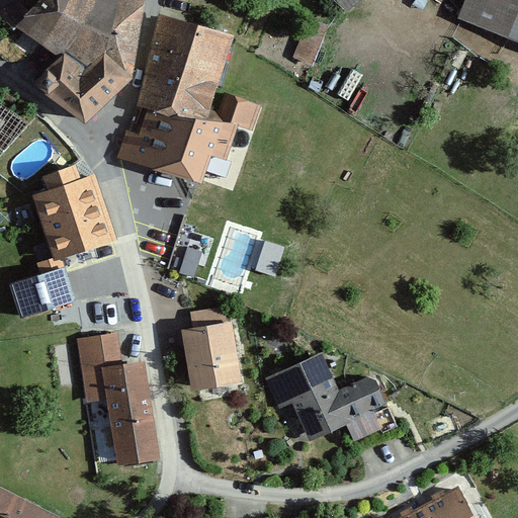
[(35,0),(18,20),(58,49),(71,56),(89,65),(95,49),(106,0),(35,0)]
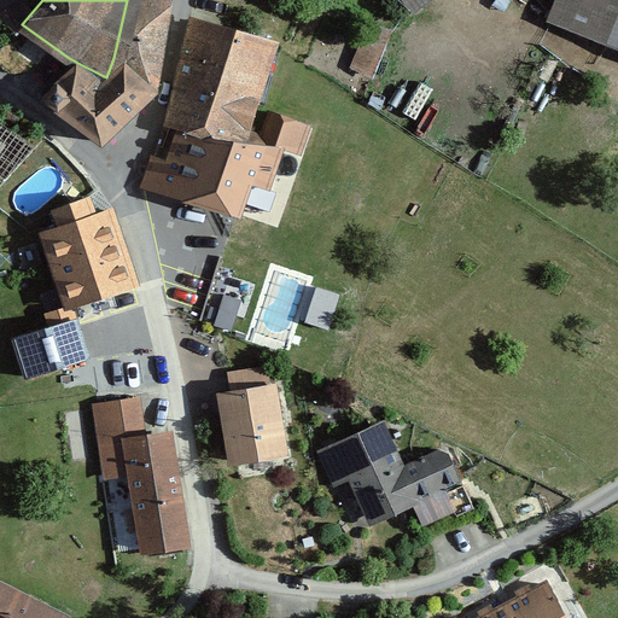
[(127,0),(114,58),(155,94),(172,0),(127,0)]
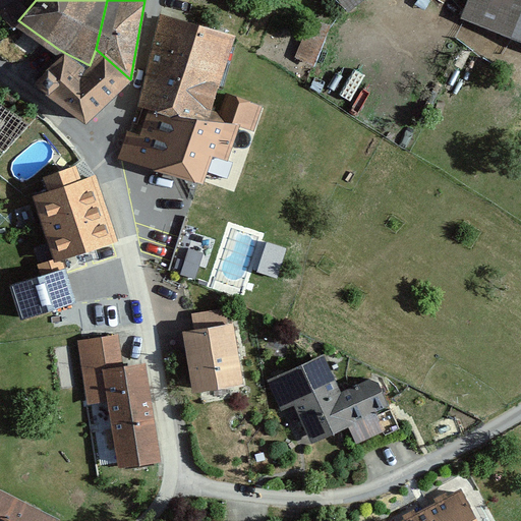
[(334,0),(345,14),(364,0),(334,0)]
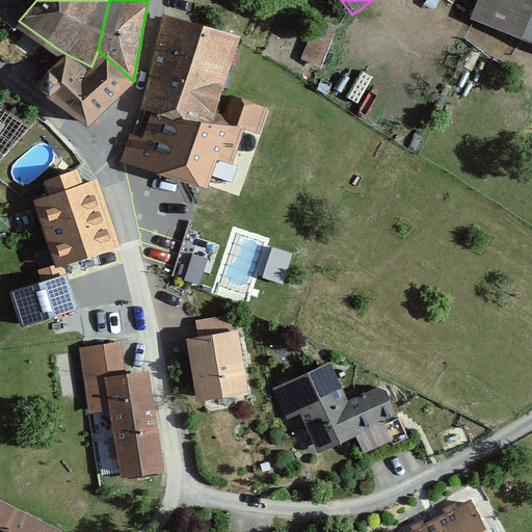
[(531,0),(478,0),(472,15),(531,38),(531,0)]
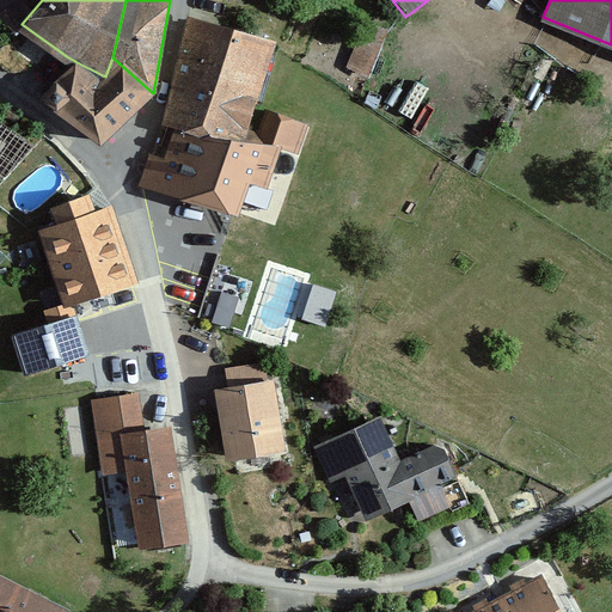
[(184,14),(177,60),(261,89),(276,41),(184,14)]
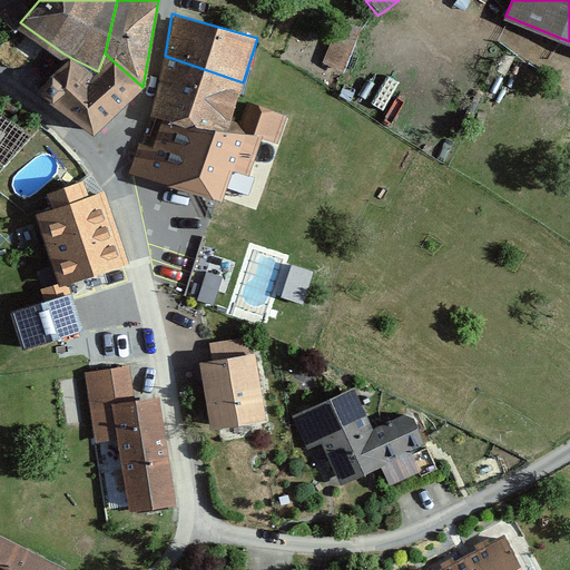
[(344,71),(362,26),(336,17),(320,62),(344,71)]
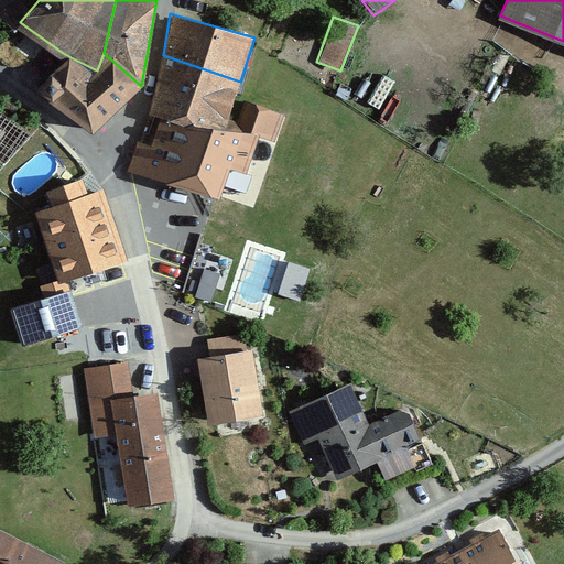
[(97,71),(77,61),(58,82),(49,73),(33,90),(89,137),(115,112),(141,86),(104,53),(97,71)]
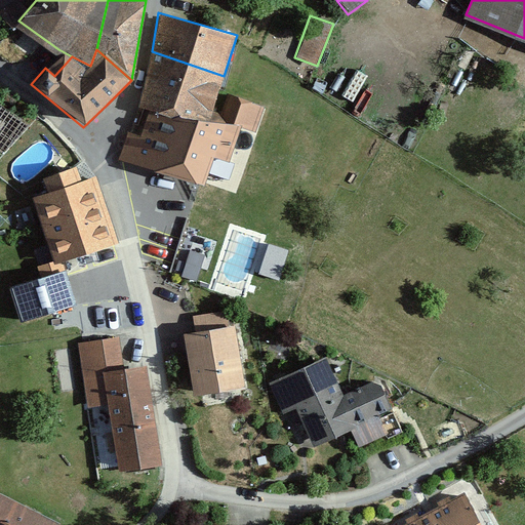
[(144,83),(135,105),(148,108),(190,107),(213,106),(224,76),(152,51),(144,83)]
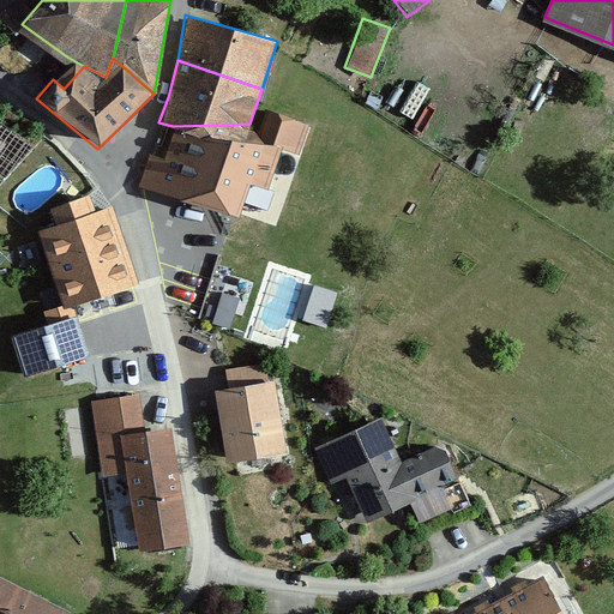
[(148,155),(139,185),(236,215),(248,180),(266,186),(277,149),(296,155),(306,124),(268,112),(263,127),(250,124),(222,125),(173,126),(164,157),(148,155)]
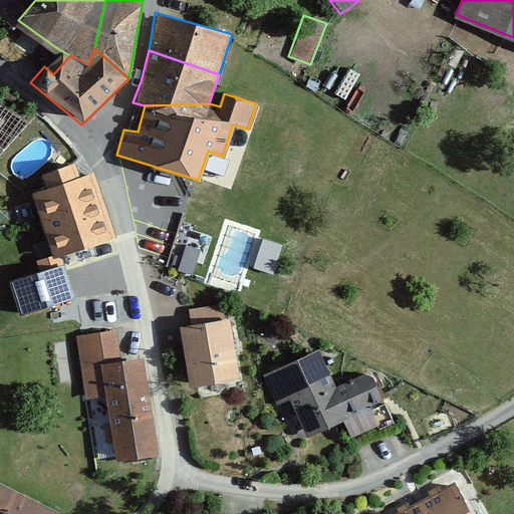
[(27,120),(0,102),(0,149),(5,153),(27,120)]
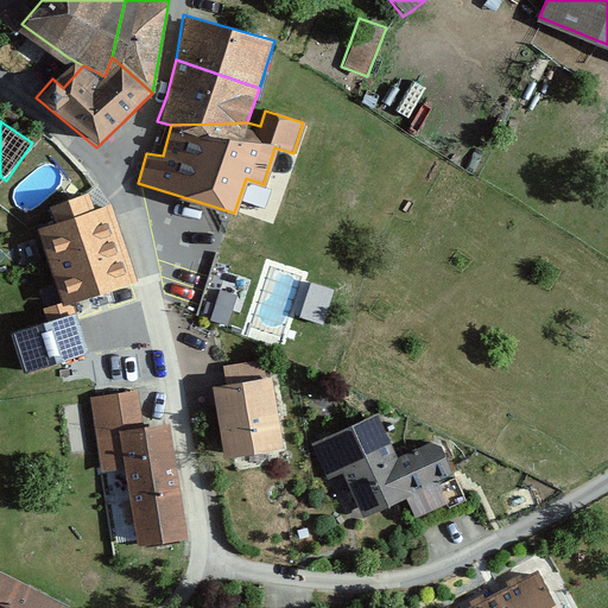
[(43,305),(52,339),(88,329),(84,318),(80,298),(134,283),(113,208),(38,229),(58,301),(43,305)]
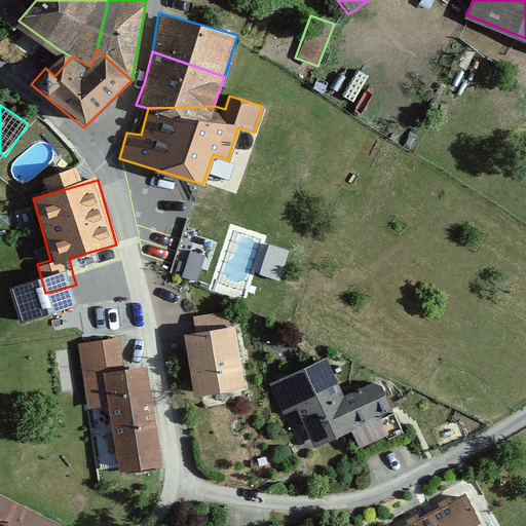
[(260,269),(280,276),(290,248),(270,240),(260,269)]
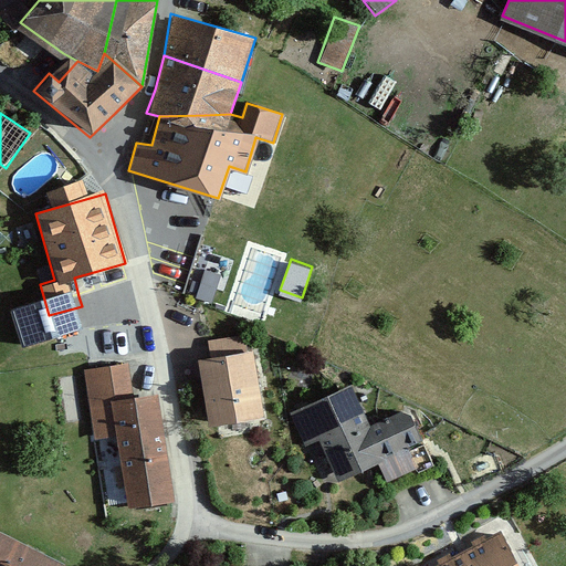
[(201,381),(206,428),(211,428),(264,422),(257,350),(245,352),(198,356),(201,381)]
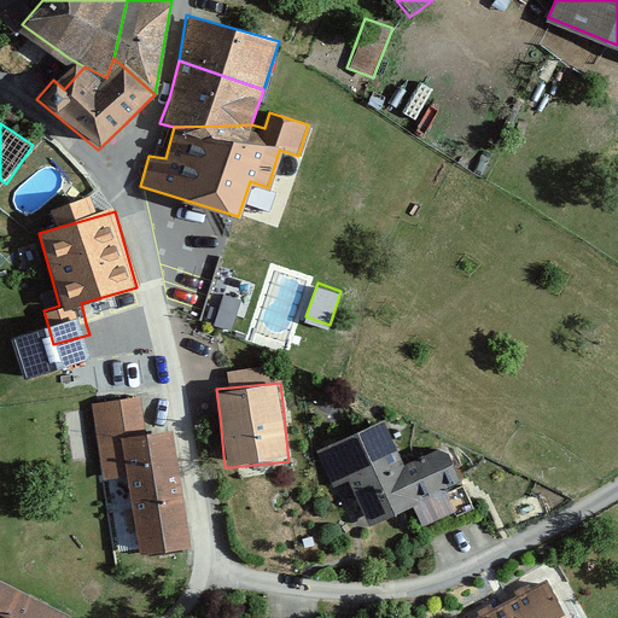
[(92,402),(97,479),(128,478),(133,557),(185,553),(176,431),(149,432),(146,398),(92,402)]
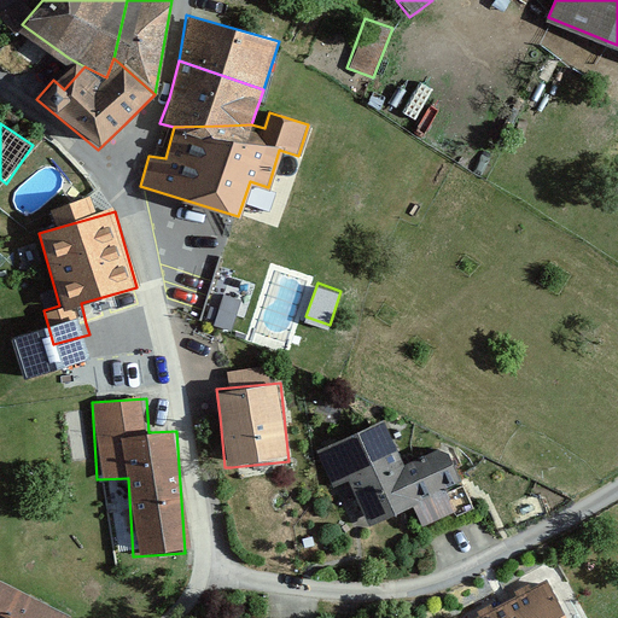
[(316,452),(347,528),(410,503),(419,528),(438,520),(468,509),(444,447),(401,462),(386,425),(316,452)]
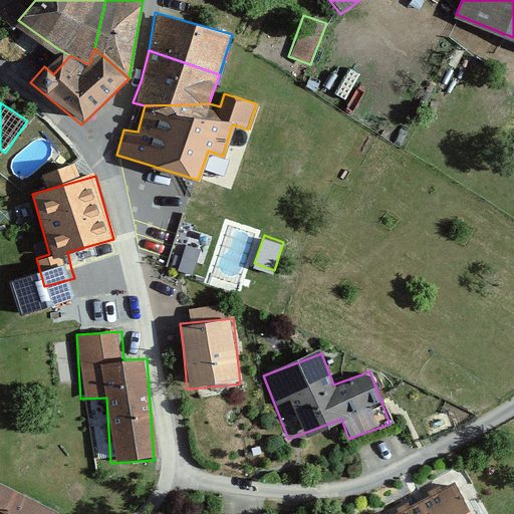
[(0,474),(0,513),(55,513),(61,500),(0,474)]
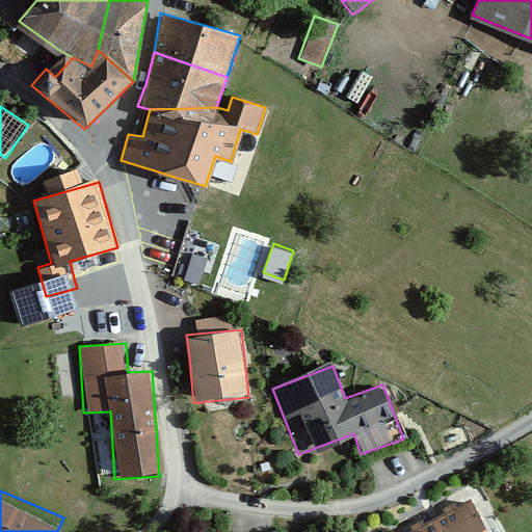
[(447,531),(493,531),(475,496),(437,513),(447,531)]
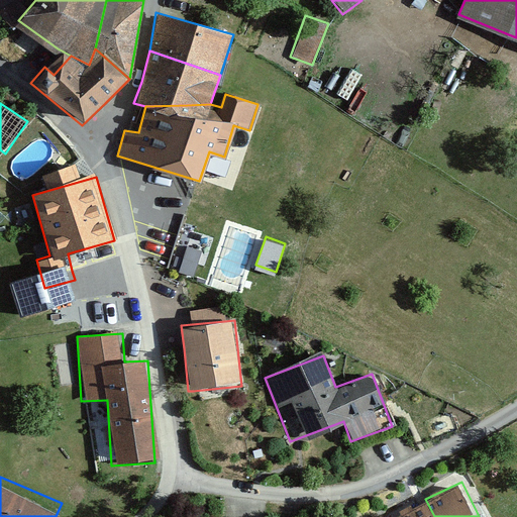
[(434,516),(425,499),(390,516),(434,516)]
